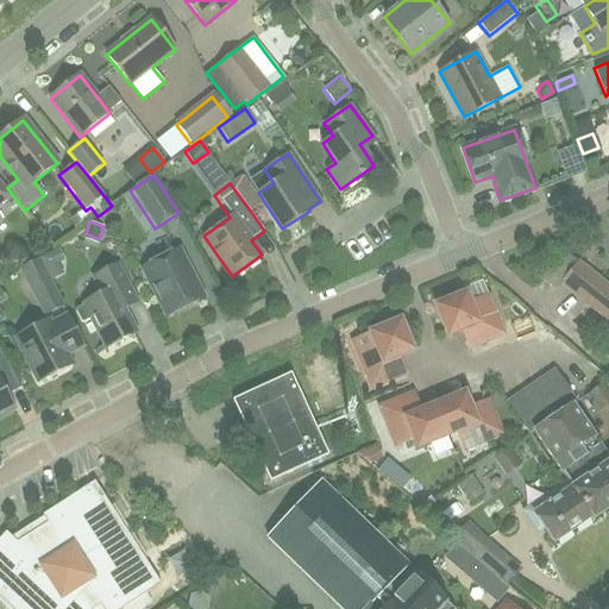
[(202,296),(180,252),(144,271),(165,315),(202,296)]
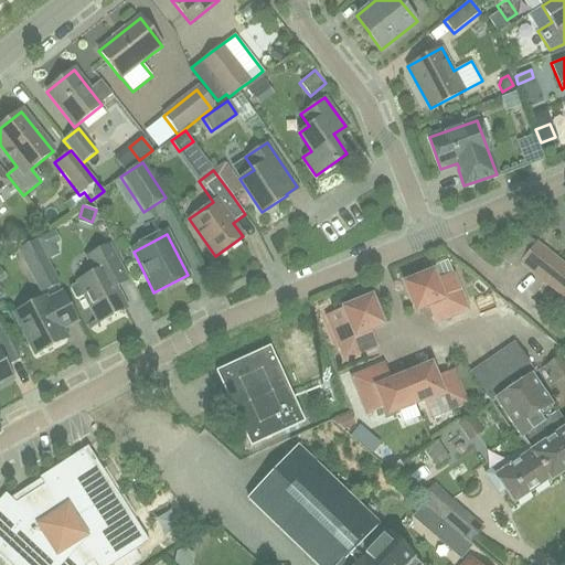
[(60,284),(36,240),(17,251),(40,294),(60,284)]
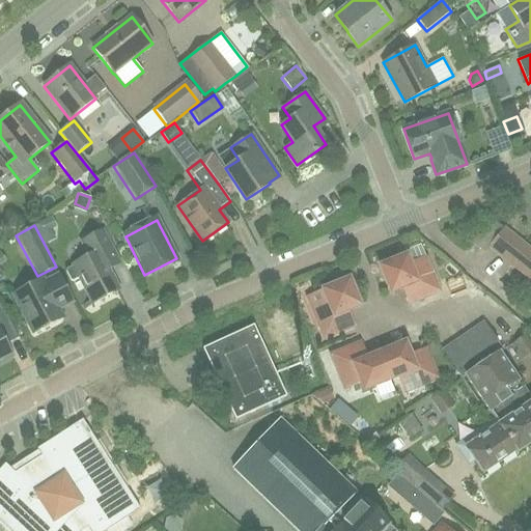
[(530,277),(530,248),(504,226),(487,247),(529,280),(530,277)]
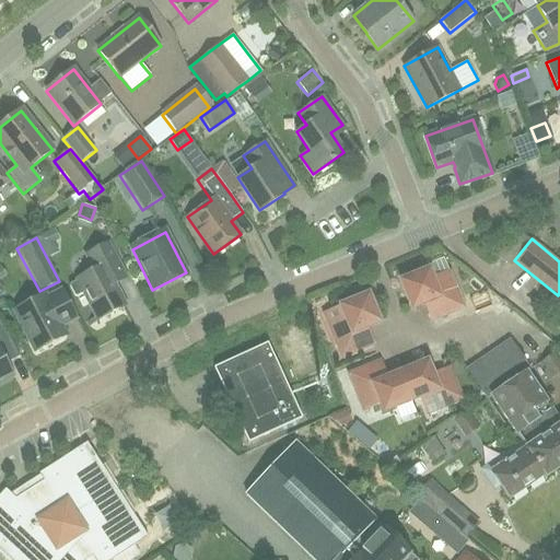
[(82,255),(91,272),(76,279),(95,317),(86,322),(88,323),(124,304),(115,286),(129,279),(111,241),(82,255)]
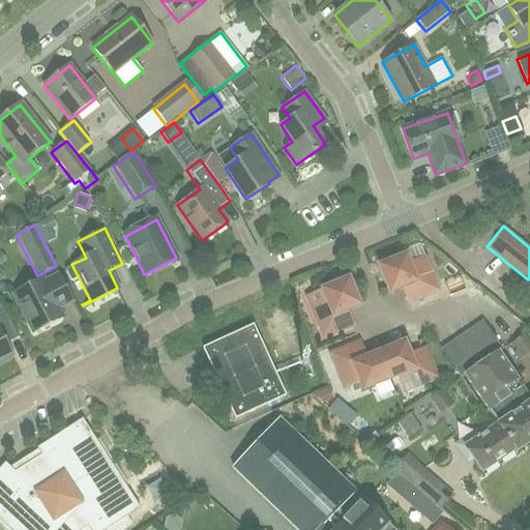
[(406,255),(379,265),(389,293),(403,287),(409,302),(438,291),(424,258),(409,264),(406,255)]
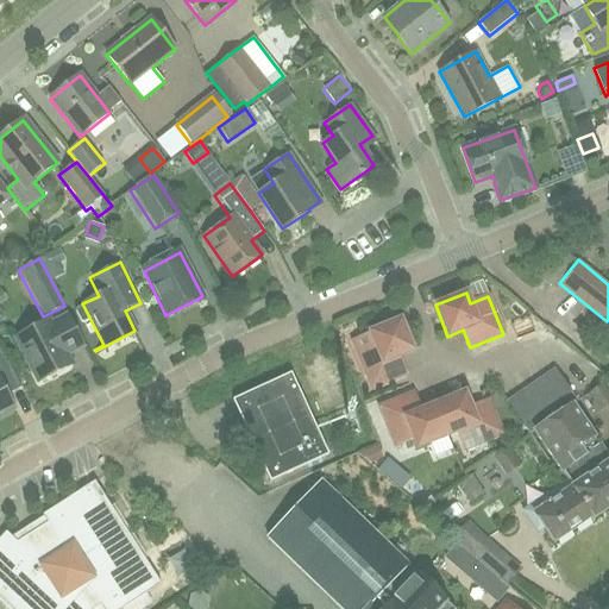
[(48,319),(13,337),(37,382),(71,364),(48,319)]
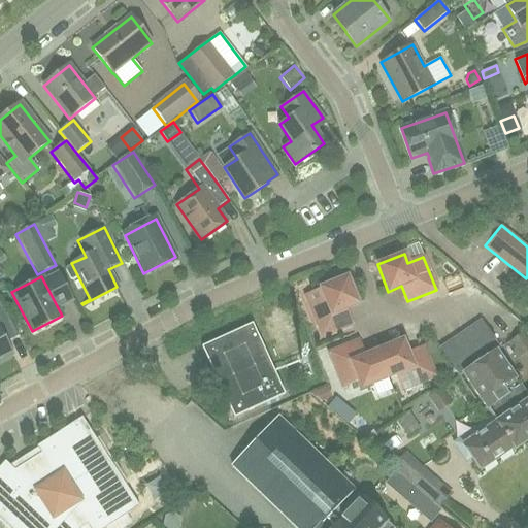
[(344,309),(358,303),(347,276),(320,288),(324,297),(308,303),(322,336),(351,325),(344,309)]
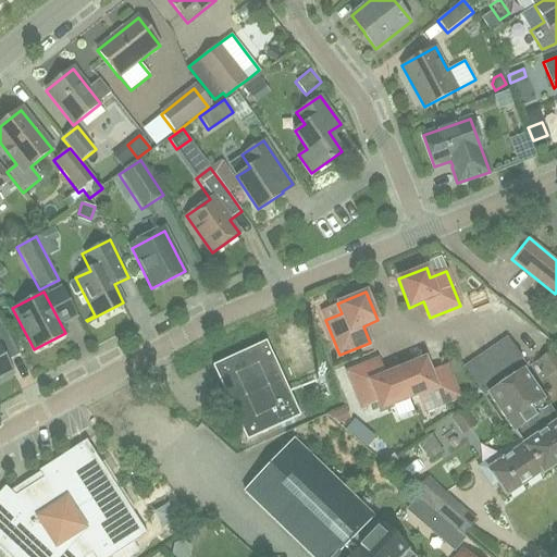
[(517,375),(523,370),(528,368),(507,337),(496,345),(517,375)]
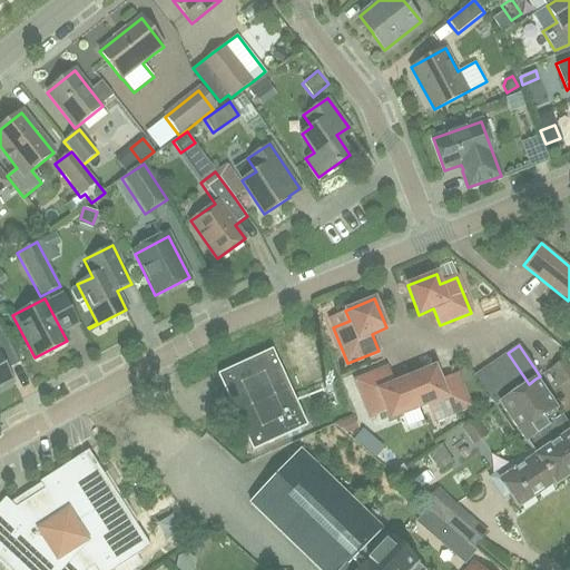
[(217,375),(253,451),(306,425),(272,351),(217,375)]
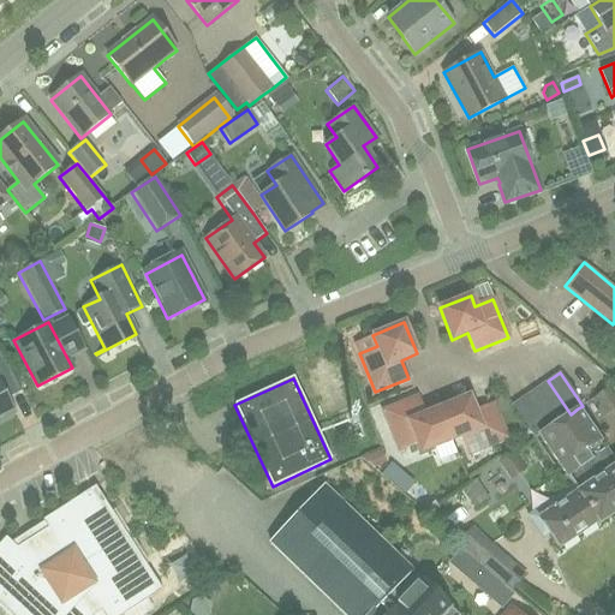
[(571,415),(548,381),(536,389),(559,423),(571,415)]
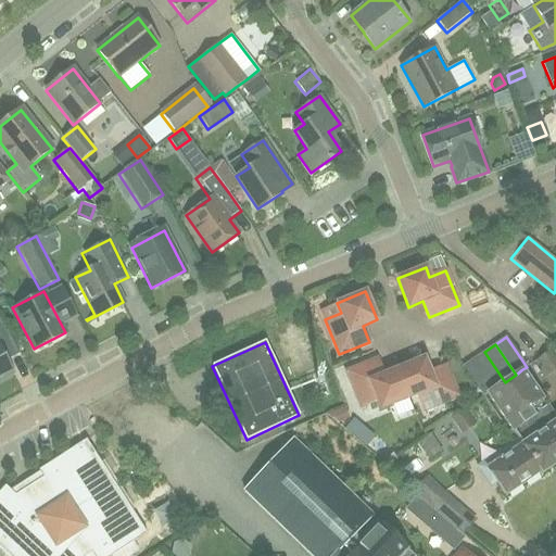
[(0,377),(11,371),(0,350),(0,377)]
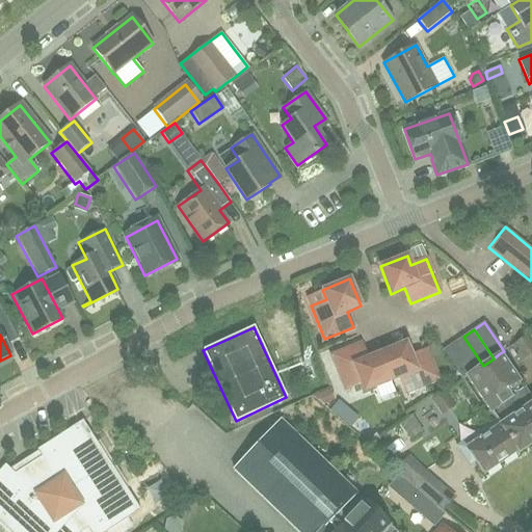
[(531,353),(531,342),(527,335),(514,344),(524,360),(531,353)]
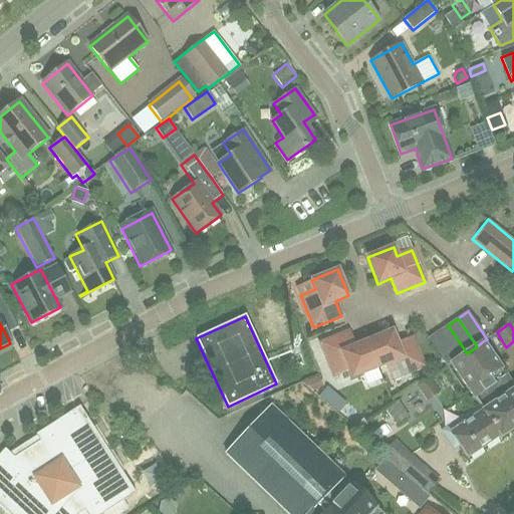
[(467,353),(448,325),(438,332),(457,359),(467,353)]
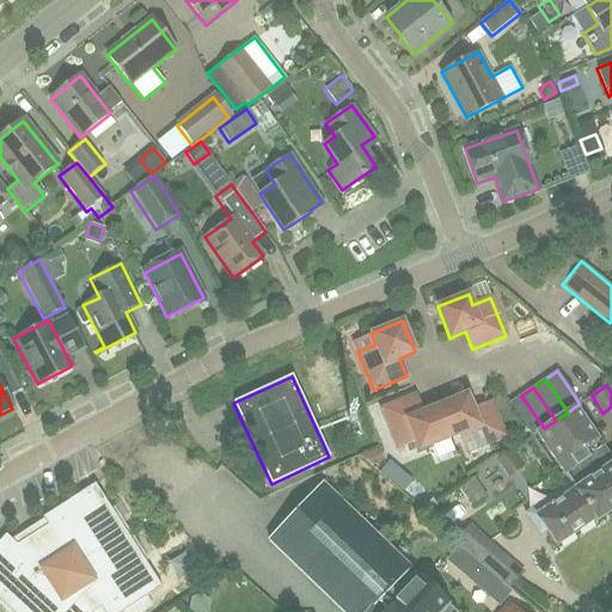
[(448,438),(436,407),(421,412),(414,395),(380,409),(396,446),(414,439),(418,451),(448,438)]
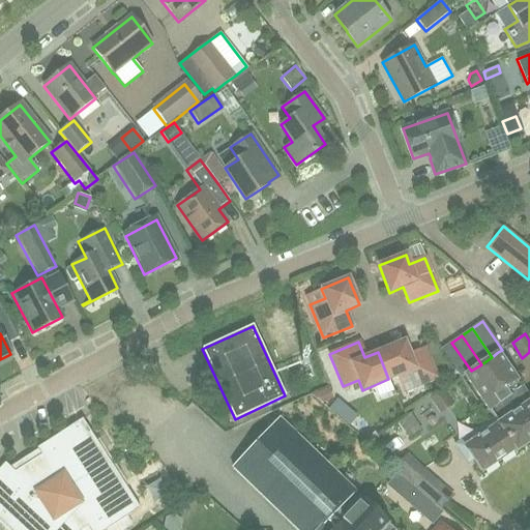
[(378,352),(388,379),(398,376),(404,390),(437,378),(424,349),(409,355),(404,342),(378,352)]
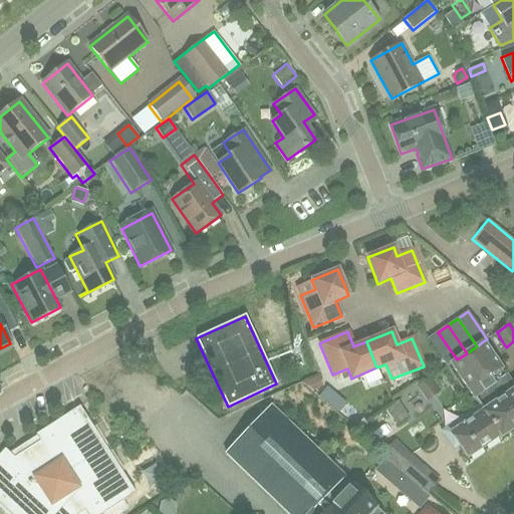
[(457,359),(438,332),(428,339),(446,366),(450,364),(457,359)]
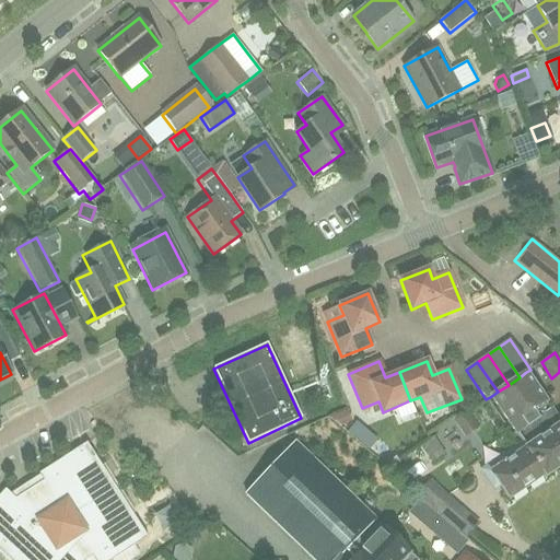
[(520,377),(509,385),(498,392),(490,397),(517,436),(525,448),(525,447),(546,477),(559,466),(559,420),(548,401),(547,403),(526,372),(520,377)]
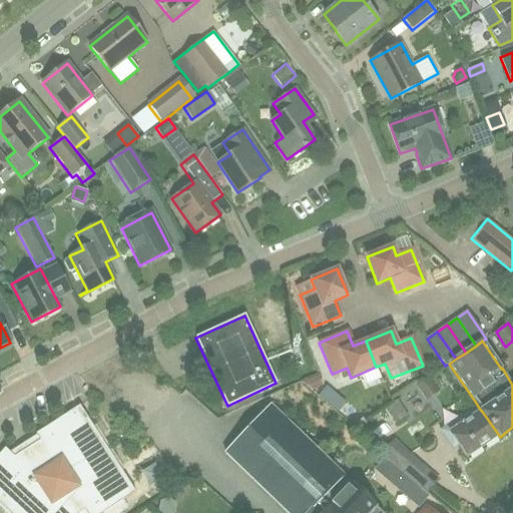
[(439,393),(429,376),(416,384),(426,401),(439,393)]
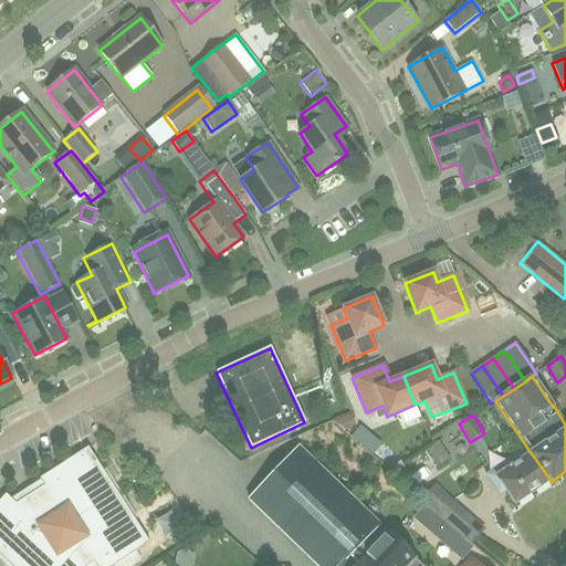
[(334,421),(344,430),(350,427),(346,417),(334,421)]
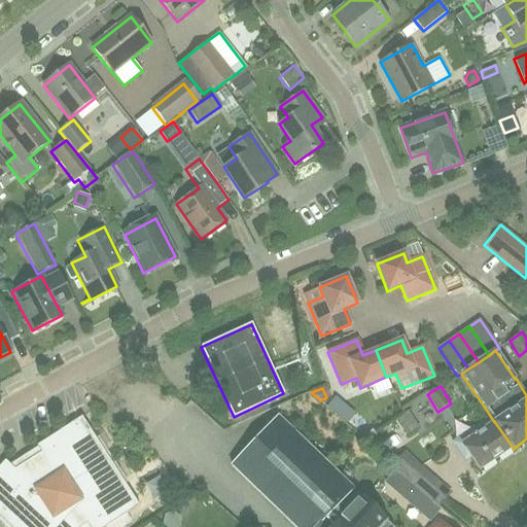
[(326,406),(336,414),(344,403),(335,396),(326,406)]
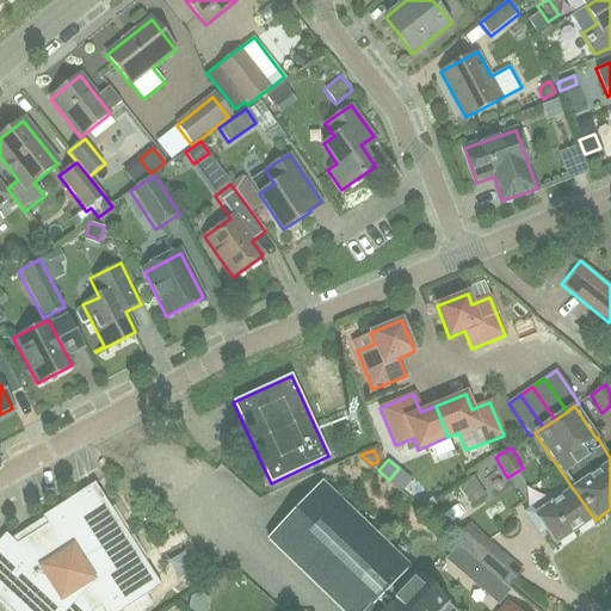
[(487,497),(473,476),(458,487),(471,507),(487,497)]
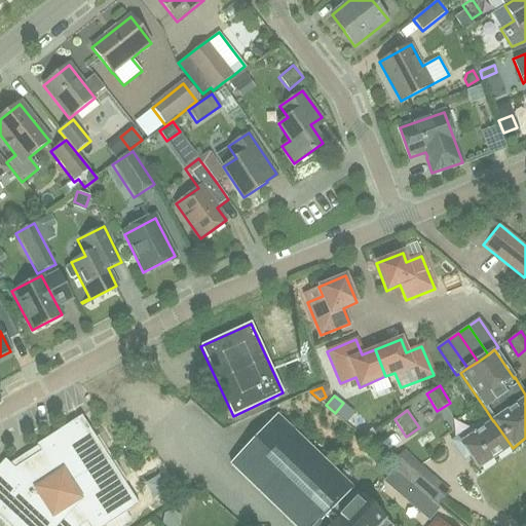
[(345,525),(330,511),(352,487),(276,413),(229,461),(296,525),(345,525)]
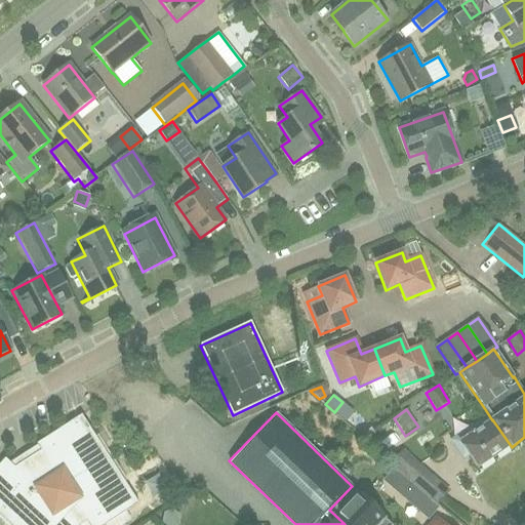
[(4,458),(0,462),(0,520),(3,524),(5,522),(8,524),(80,524),(86,522),(87,524),(104,524),(137,503),(124,482),(126,480),(117,466),(115,468),(104,451),(107,449),(96,435),(94,437),(80,415),(36,444),(40,450),(13,468),(4,458)]
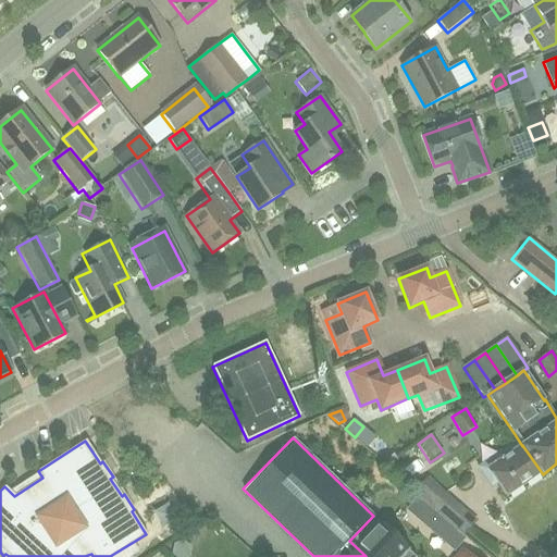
[(522,445),(522,446),(487,469),(506,496),(541,473),(542,474),(543,474),(522,445)]
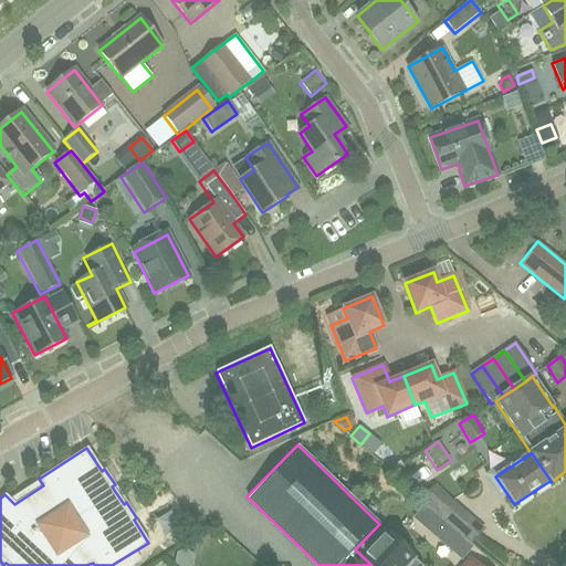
[(371,565),(421,565),(379,524),(355,549),(371,565)]
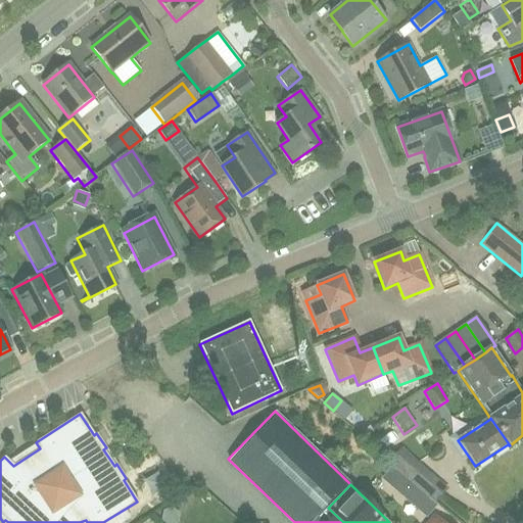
[(411,485),(402,494),(426,515),(435,505),(434,504),(413,484),(411,485)]
